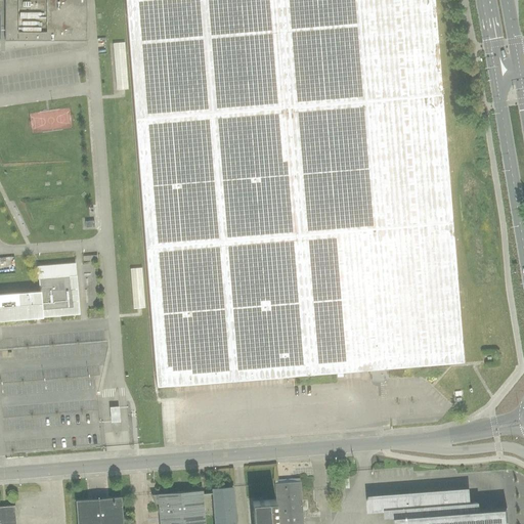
[(87,22),(86,0),(4,0),(5,40),(47,41),(87,41),(87,22)]
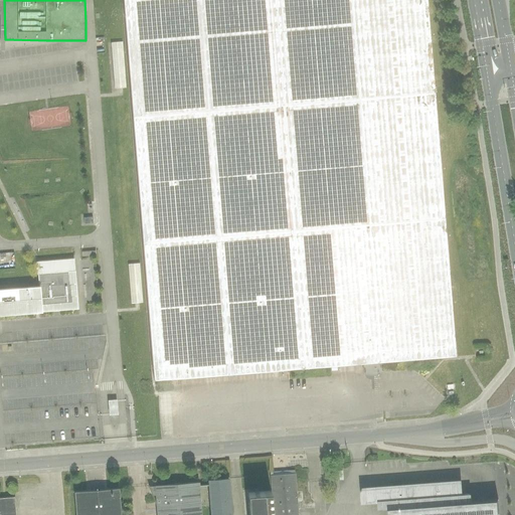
[(426,0),(123,0),(154,379),(456,355),(426,0)]
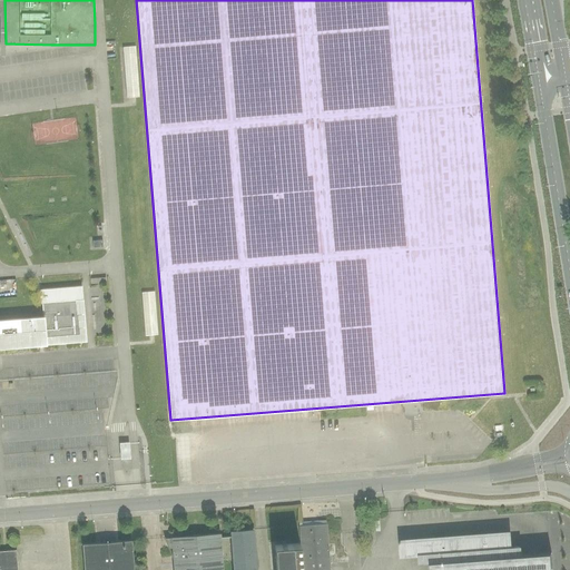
[(136,46),(124,47),(127,97),(140,96),(136,46)]
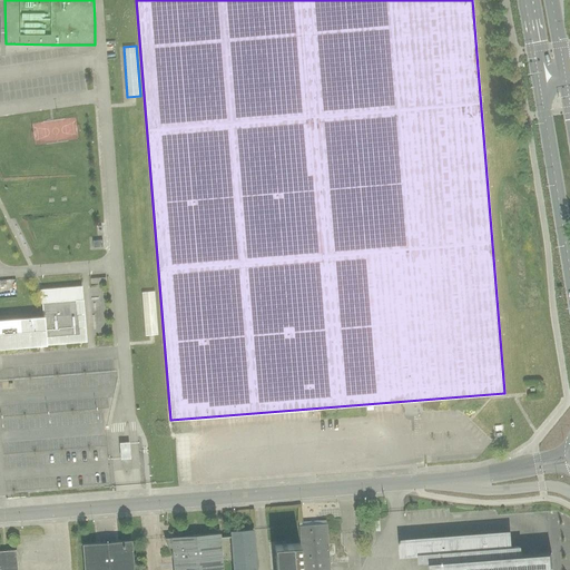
[(0,347),(86,341),(82,301),(81,287),(41,291),(43,317),(38,317),(0,320),(0,347)]
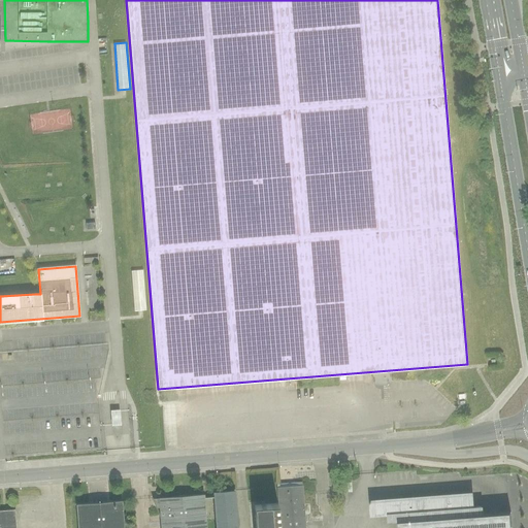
[(145,269),(134,269),(134,278),(145,278),(145,269)]
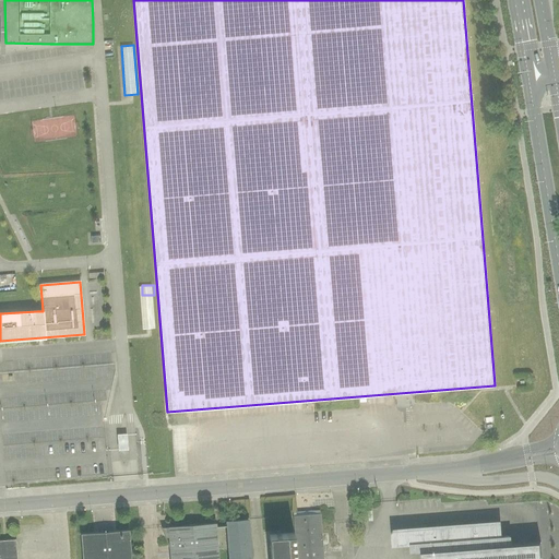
[(323,558),(320,514),(294,515),(297,558),(323,558)]
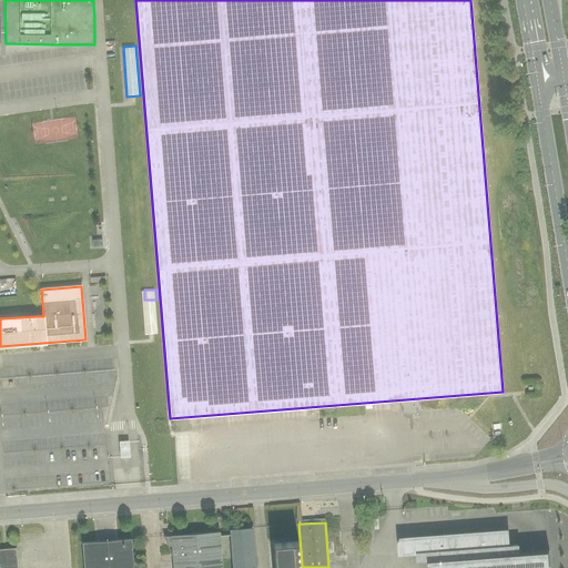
[(172,538),(165,540),(168,546),(172,546),(174,567),(255,567),(256,566),(253,527),(252,527),(252,528),(232,529),(231,529),(230,529),(231,535),(233,567),(222,567),(220,535),(220,531),(172,536),(172,538)]
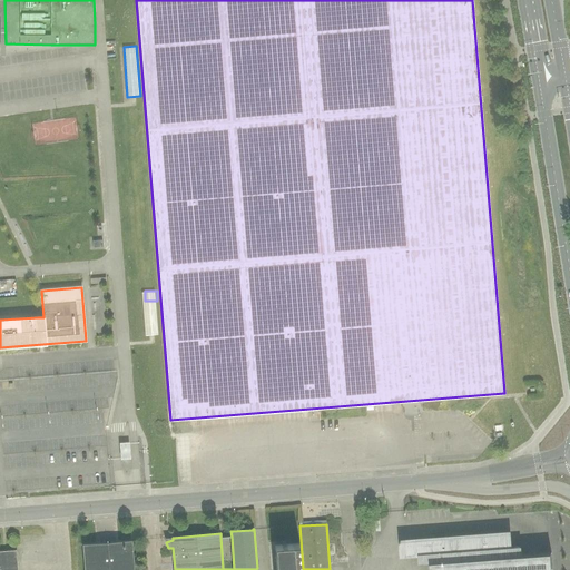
[(510,548),(509,532),(402,541),(403,557),(422,554),(423,562),(431,561),(431,569),(552,569),(552,552),(520,554),(519,548),(510,548)]
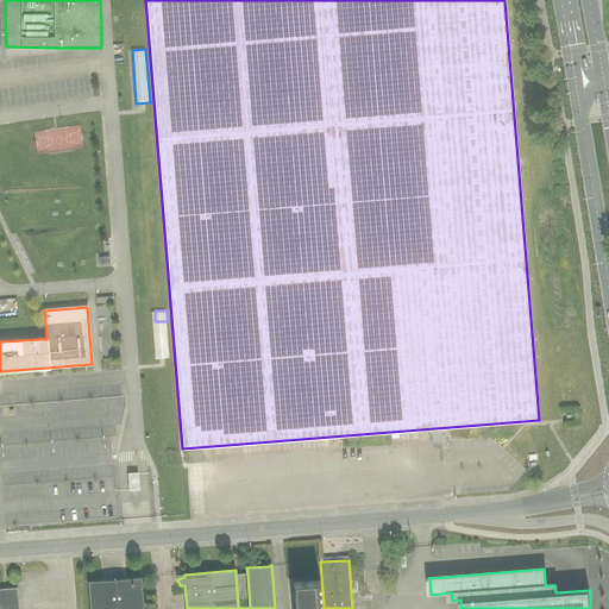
[(90,608),(143,608),(140,577),(89,582),(90,608)]
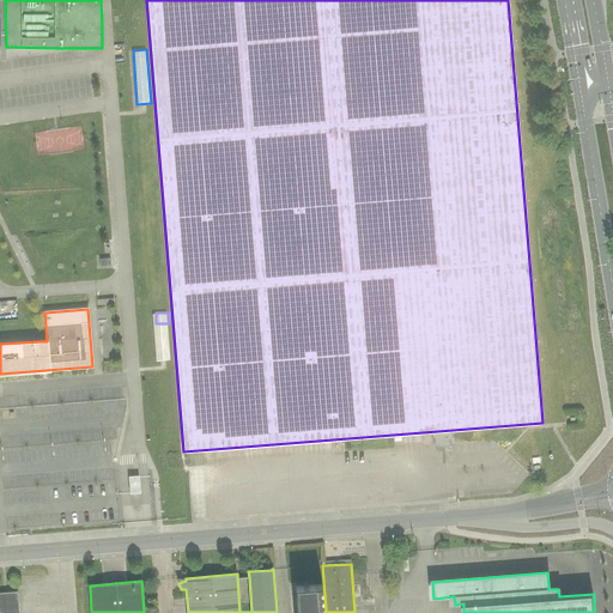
[(325,612),(323,584),(296,587),(297,612),(325,612)]
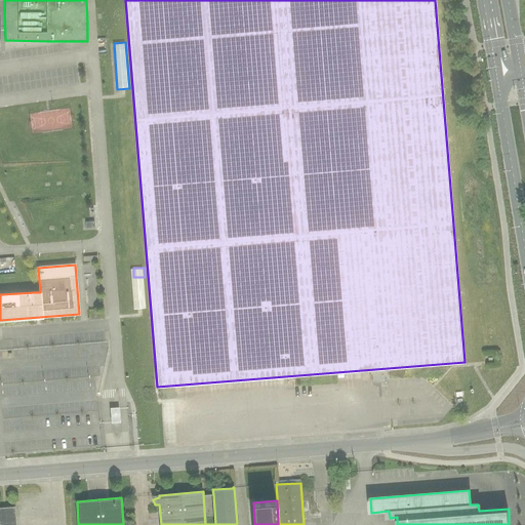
[(0,524),(16,524),(15,507),(0,507),(0,524)]
